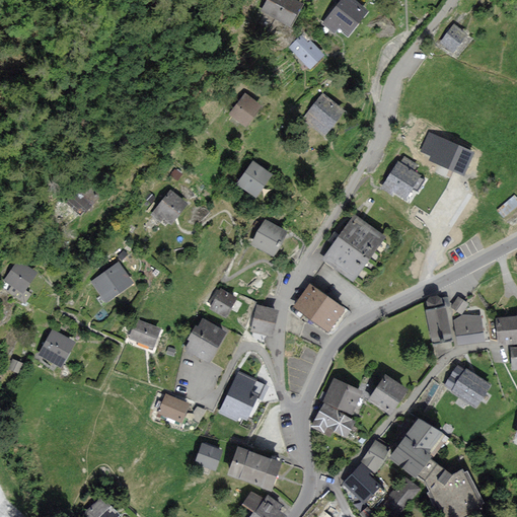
[(298,3),(293,0),(266,0),(263,7),(289,21),(298,3)]
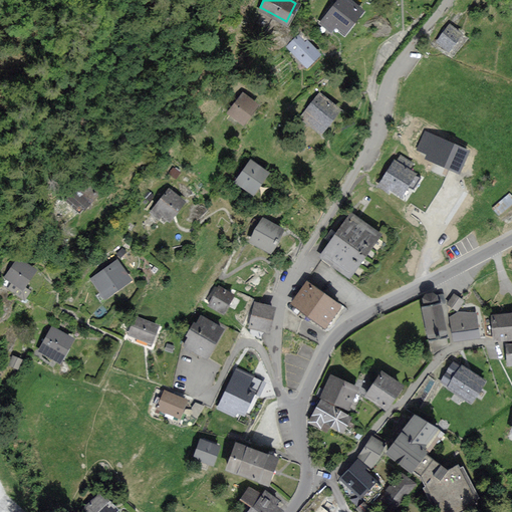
[(334,0),(318,20),(329,30),(334,24),(342,30),(360,9),(349,0),(334,0)]
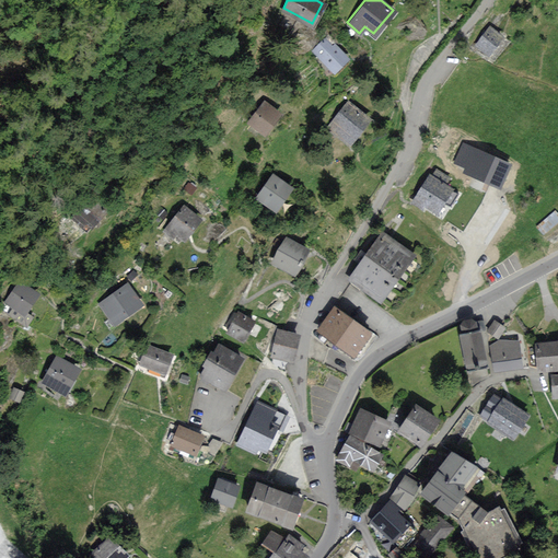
[(489,25),(476,43),(487,51),(501,34),(489,25)]
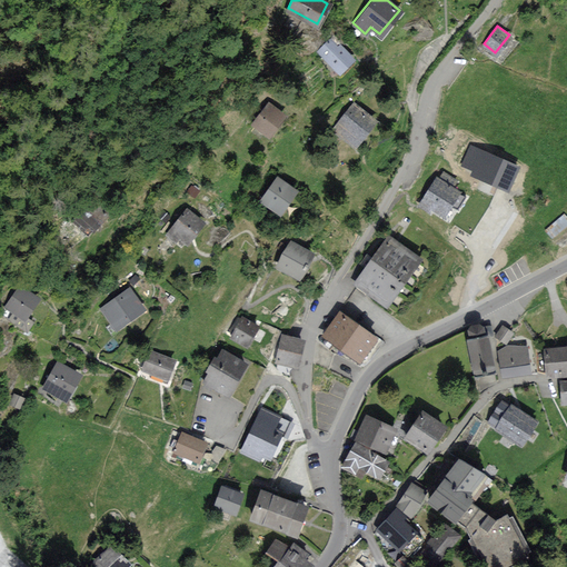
[(328,39),(317,49),(338,72),(354,58),(338,42),(335,46),(328,39)]
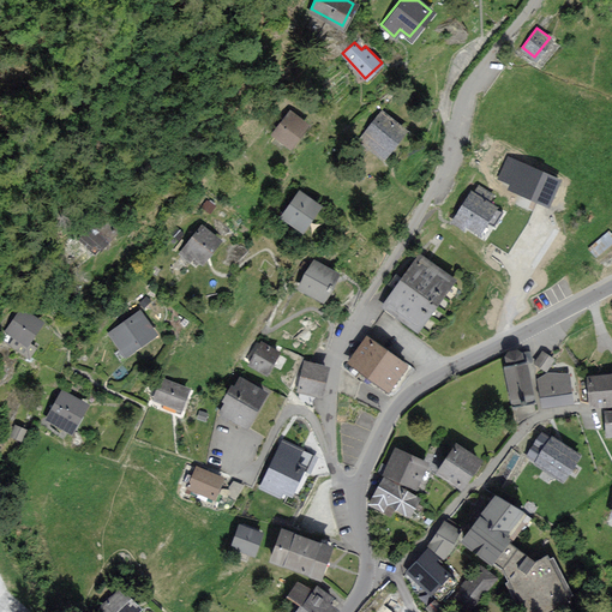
[(306,123),(288,111),(273,131),(291,144),(306,123)]
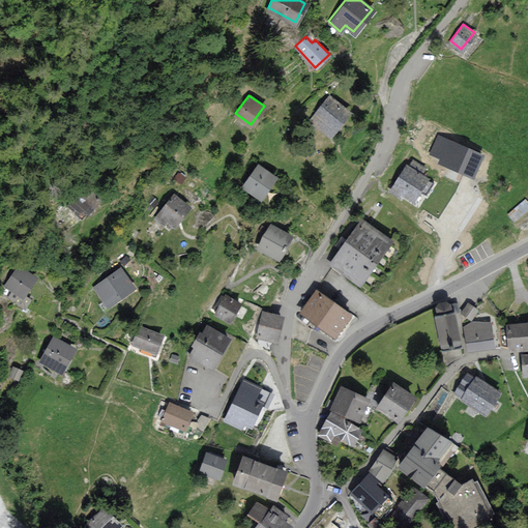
[(328,95),(310,119),(330,136),(349,112),(328,95)]
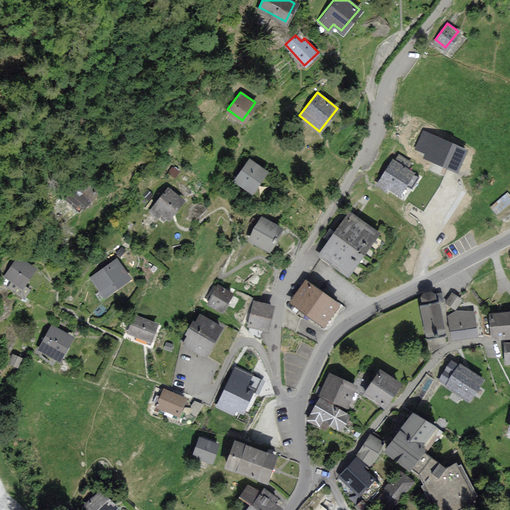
[(456,168),(465,147),(421,129),(414,145),(426,150),(424,155),(456,168)]
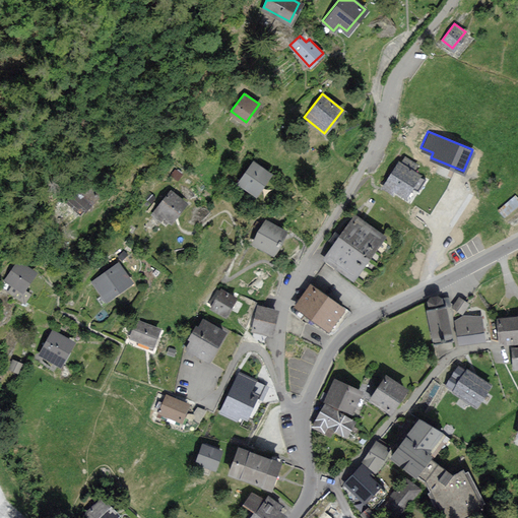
[(414,163),(404,156),(401,163),(398,160),(385,183),(403,194),(416,173),(410,169),(414,163)]
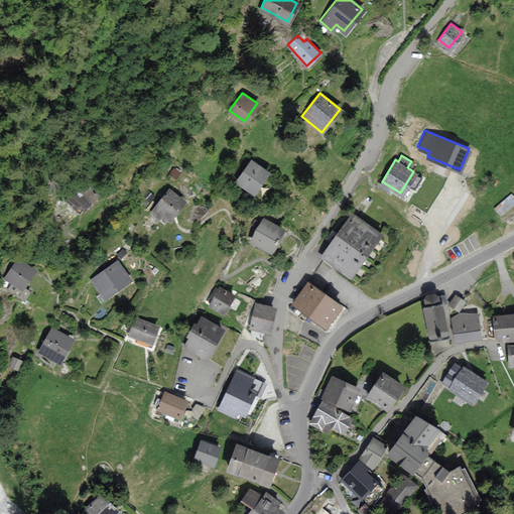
[(251,160),(237,180),(253,191),(267,171),(251,160)]
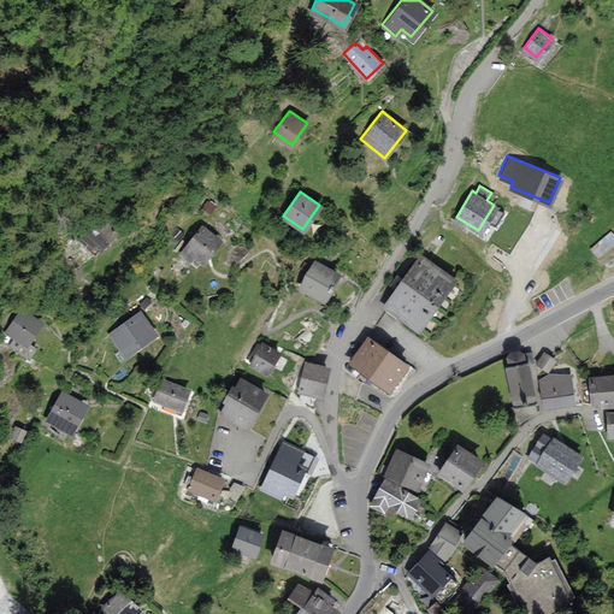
[(110,238),(95,225),(80,241),(95,255),(110,238)]
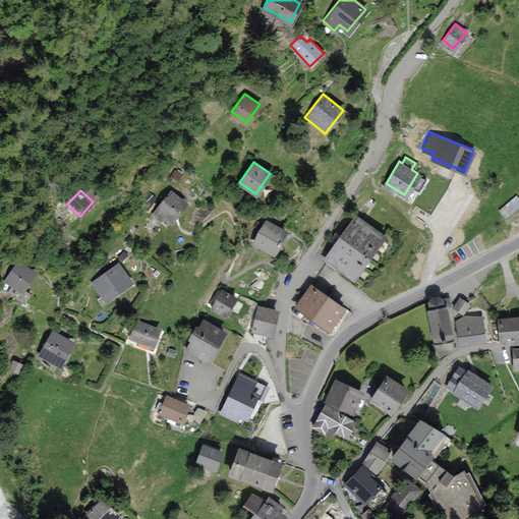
[(184,204),(170,192),(155,211),(169,222),(184,204)]
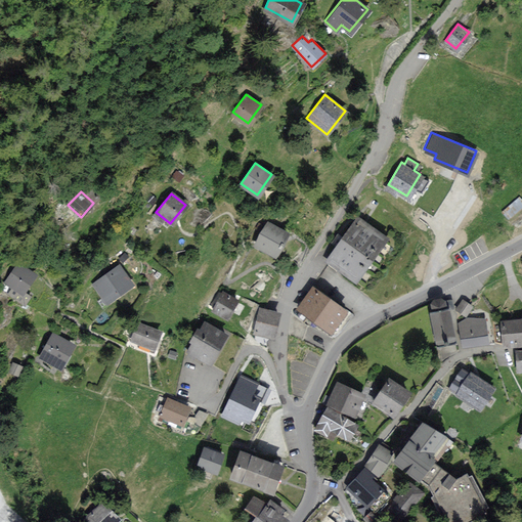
[(521,200),(516,193),(499,207),(506,215),(521,201),(521,200)]
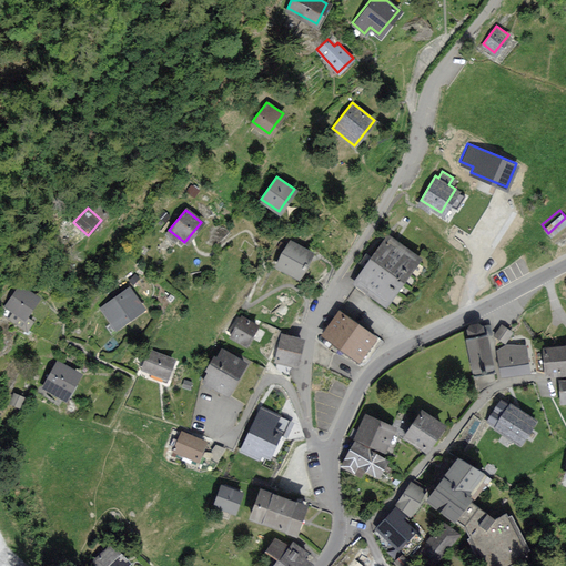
[(385,236),(354,283),(384,303),(415,256),(385,236)]
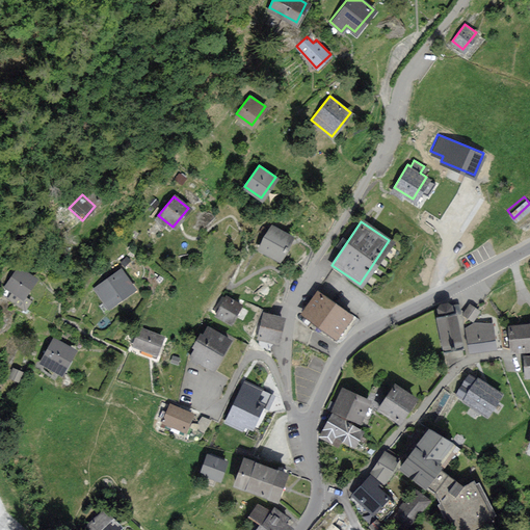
[(270,224),(258,247),(277,258),(290,235),(270,224)]
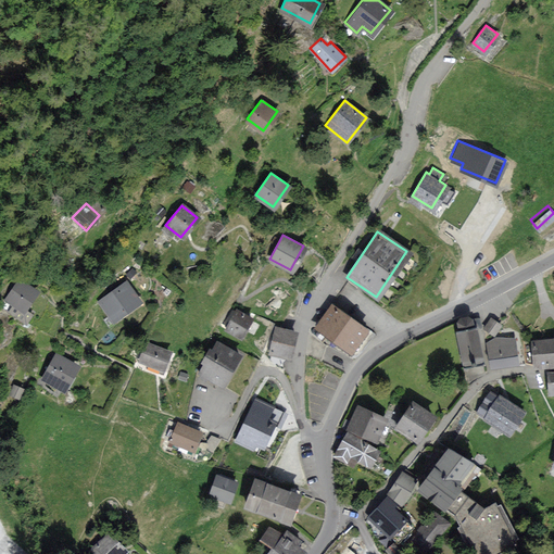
[(36,289),(19,278),(5,298),(23,310),(36,289)]
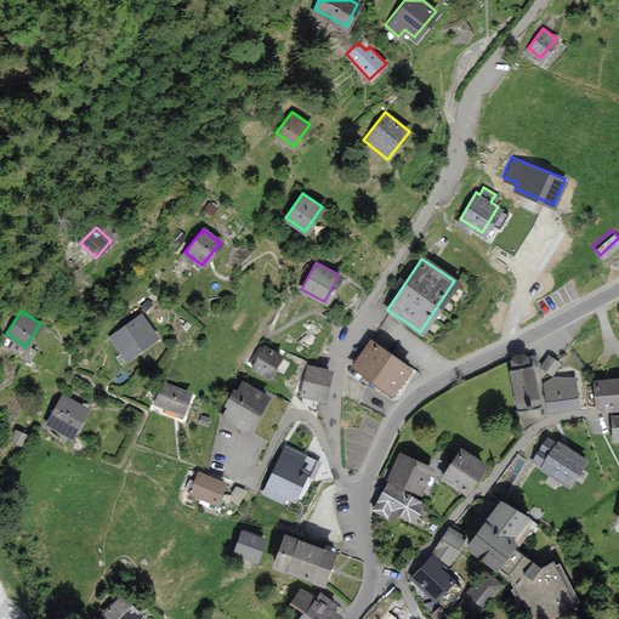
[(155,336),(140,314),(109,335),(125,357),(155,336)]
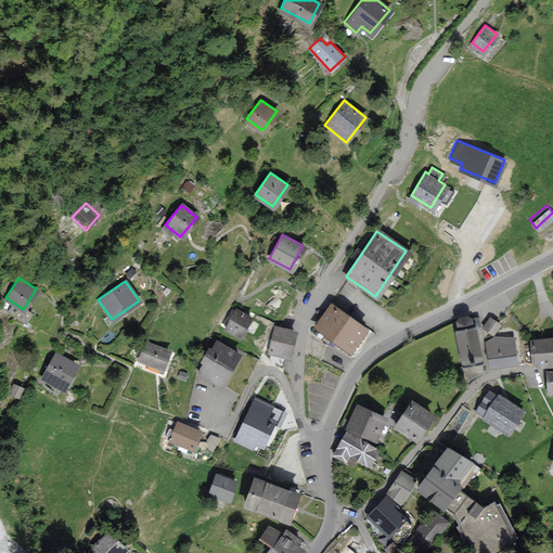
[(318,320),(314,325),(331,337),(349,350),(365,328),(330,304),(318,320)]
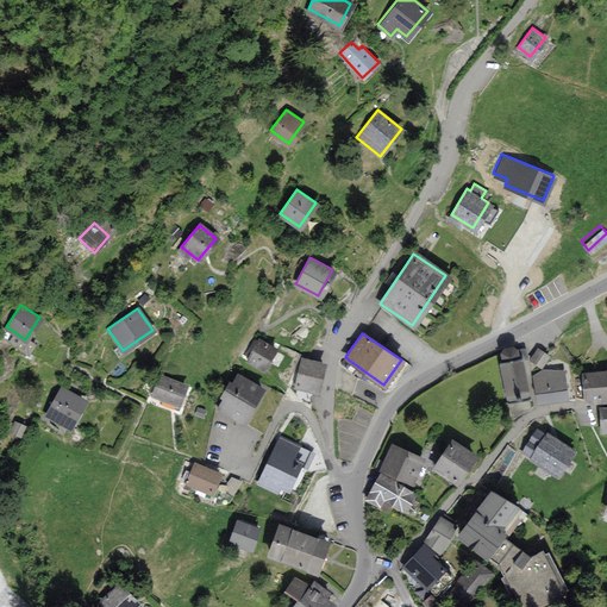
[(257,338),(246,358),(263,367),(274,346),(257,338)]
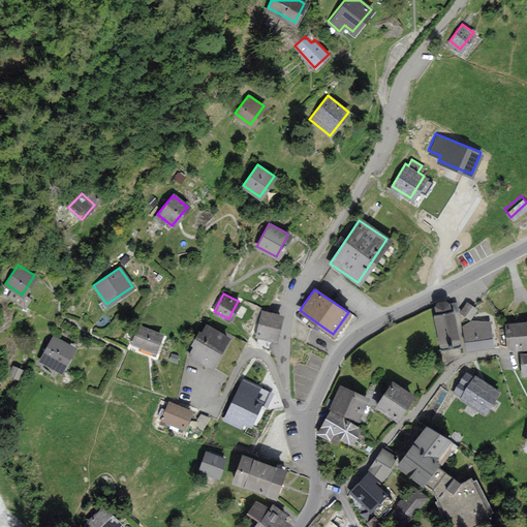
[(436,301),(433,306),(434,309),(435,313),(432,314),(438,345),(458,342),(452,309),(450,310),(448,307),(448,303),(443,300),(436,301)]
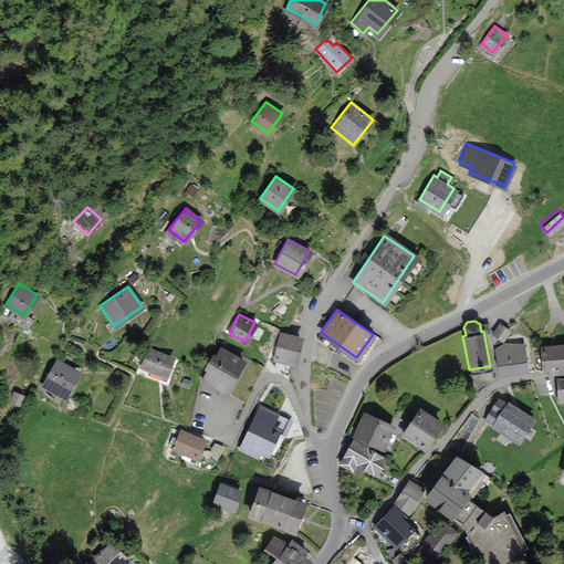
[(509,330),(499,323),(492,332),(502,338),(509,330)]
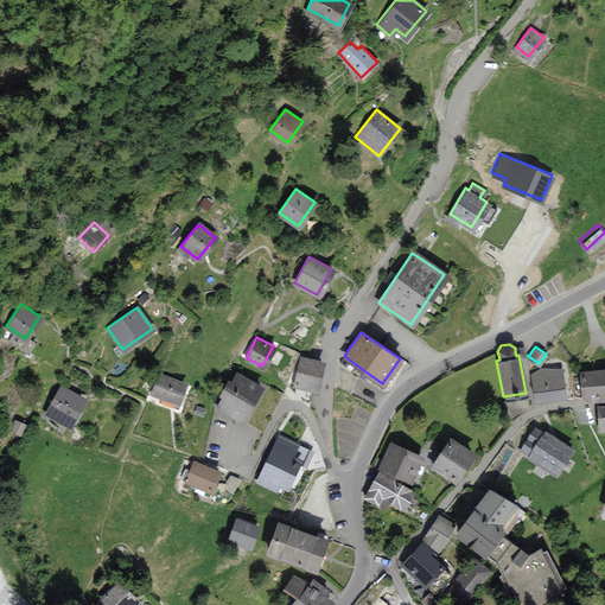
[(320,361),(300,355),(293,382),(297,383),(314,387),(318,374),(320,361)]
